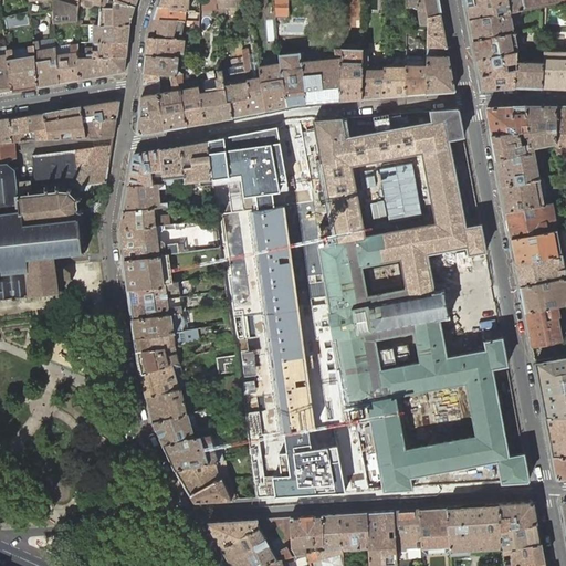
[(53,10),(54,23),(79,20),(79,12),(79,6),(60,0),(51,0),(52,7),(53,10)]
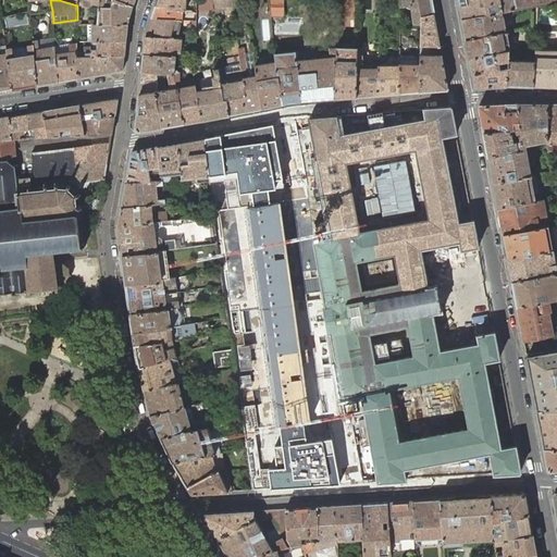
[(103,0),(100,0),(99,3),(98,20),(98,24),(128,23),(134,5),(121,0),(113,0),(113,2),(113,7),(107,7),(108,0),(104,0),(103,0)]
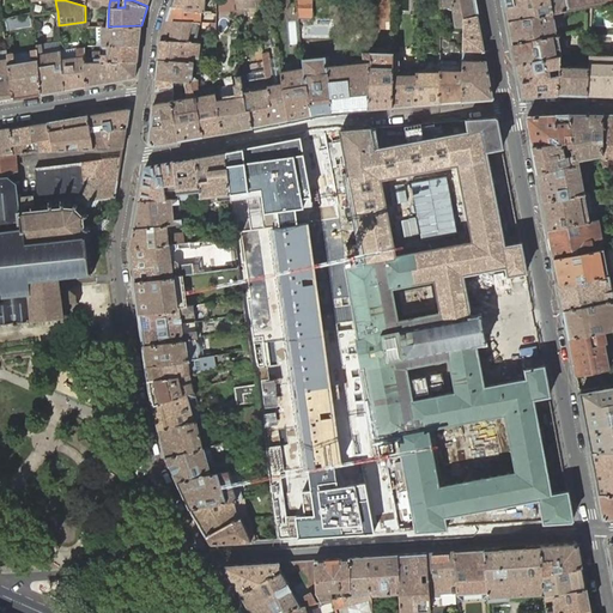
[(212,12),(217,13),(217,8),(212,7),(208,5),(205,5),(205,0),(174,0),(173,6),(183,6),(183,8),(201,11),(205,11),(210,11),(211,12),(212,12)]
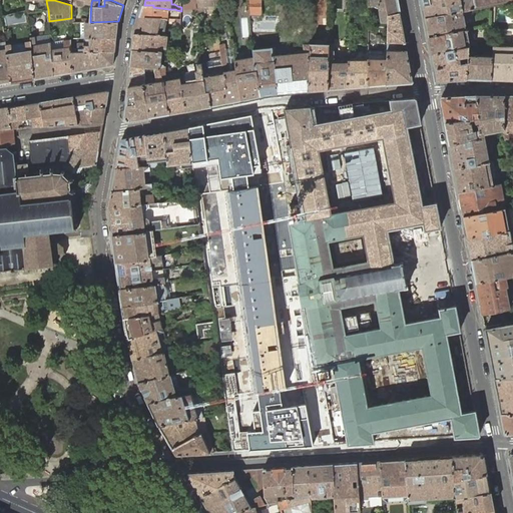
[(210,13),(215,13),(214,6),(213,0),(197,0),(198,14),(202,13),(201,8),(209,8),(210,13)]
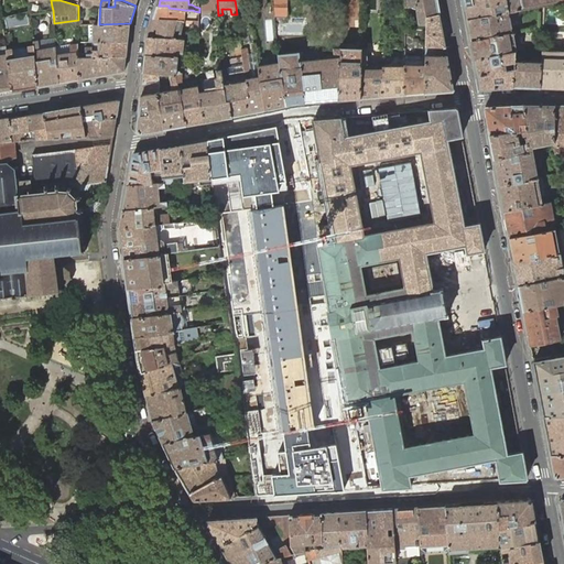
[(272,0),(274,18),(288,18),(288,0),(272,0)]
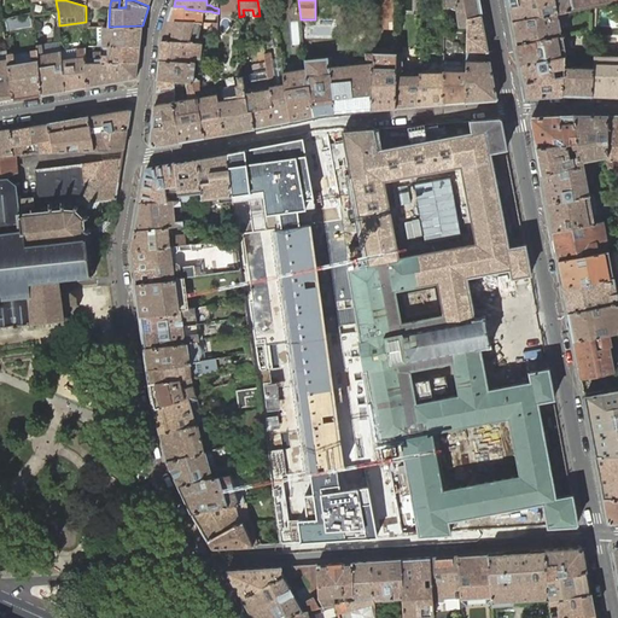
[(478,0),(444,0),(445,6),(456,6),(460,25),(468,25),(468,17),(482,16),(478,0)]
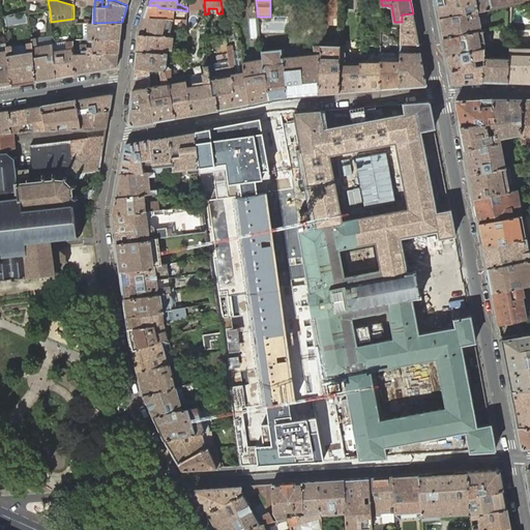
[(483,10),(491,8),(489,0),(436,0),(439,12),(440,18),(478,10),(483,10)]
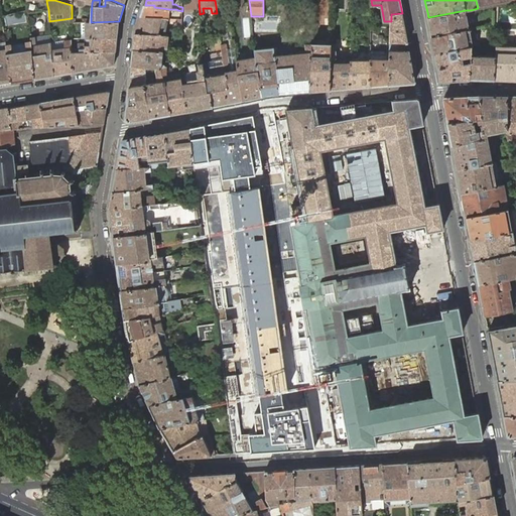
[(515,0),(476,0),(478,8),(498,5),(515,1),(515,0)]
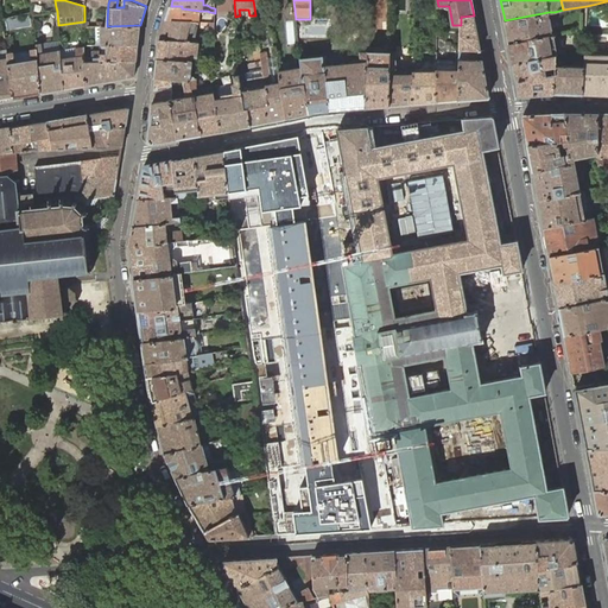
[(171,6),(166,20),(200,21),(200,14),(202,14),(202,13),(203,11),(200,11),(182,8),(182,6),(171,6)]
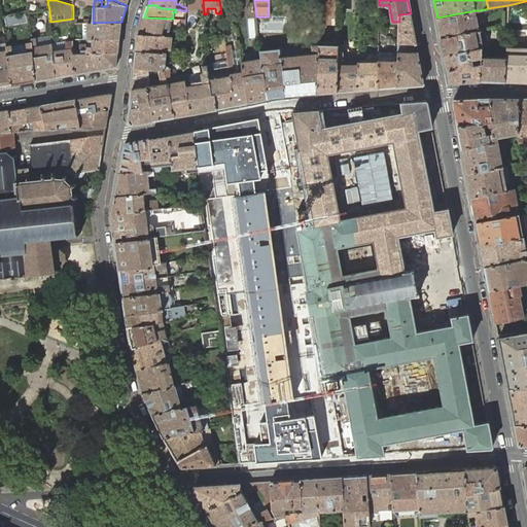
[(482,14),(481,10),(476,10),(437,18),(440,32),(441,37),(476,30),(479,30),(485,29),(484,24),(478,26),(477,15),(482,14)]
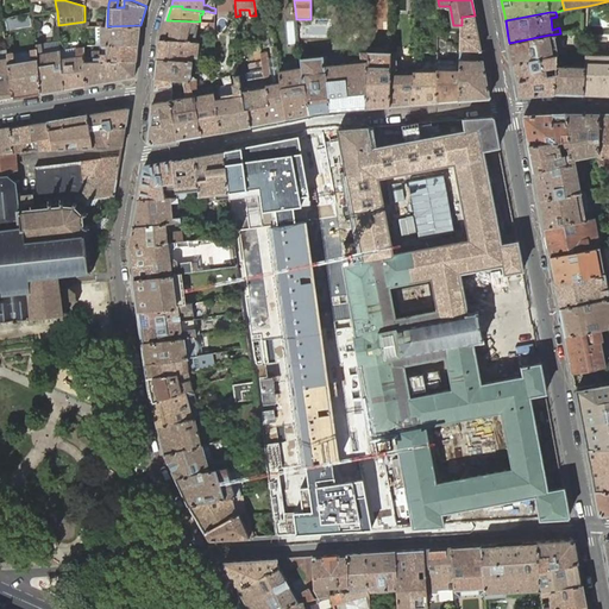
[(477,31),(475,16),(462,17),(462,25),(460,48),(481,50),(477,31)]
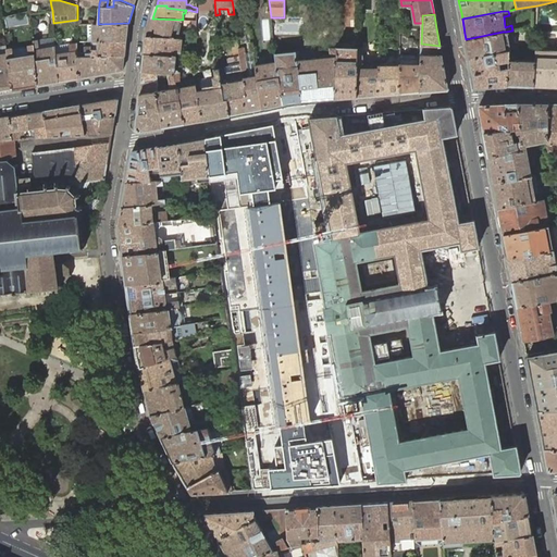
[(182,38),(186,38),(186,35),(186,34),(180,33),(183,20),(152,19),(146,36),(178,38),(182,38)]
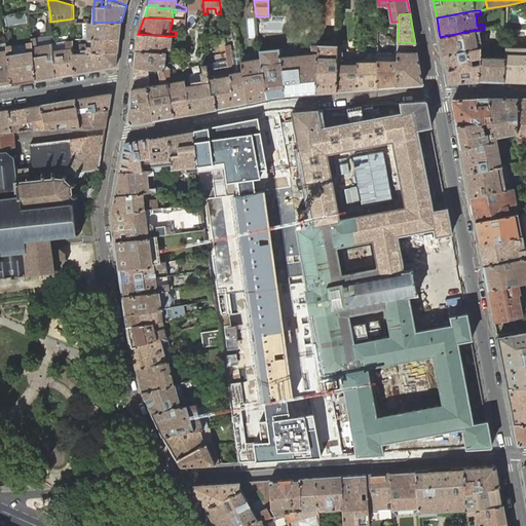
[(119,37),(121,22),(92,23),(88,23),(88,38),(91,38),(119,37)]
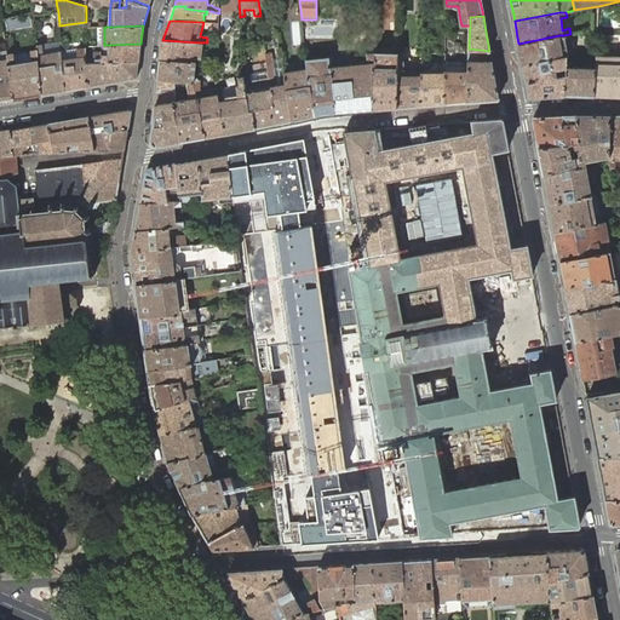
[(567,56),(574,55),(570,34),(563,35),(560,35),(518,44),(522,57),(523,64),(563,57),(567,56)]
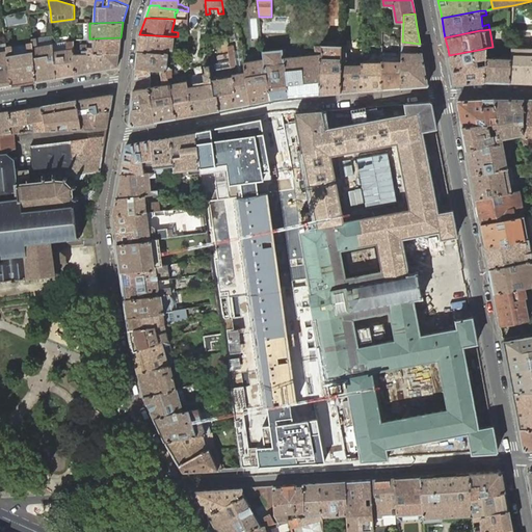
[(168,49),(173,49),(174,36),(170,36),(139,34),(138,51),(168,53),(168,49)]
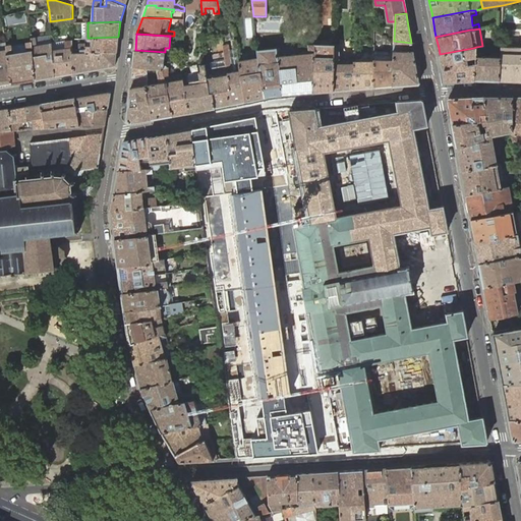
[(51,43),(51,36),(36,37),(37,45),(51,44),(51,43)]
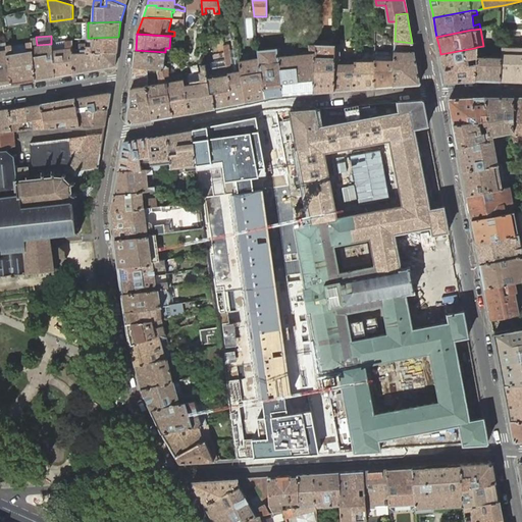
[(35,80),(54,76),(52,50),(51,44),(37,45),(36,37),(35,37),(31,37),(32,43),(32,46),(35,80)]
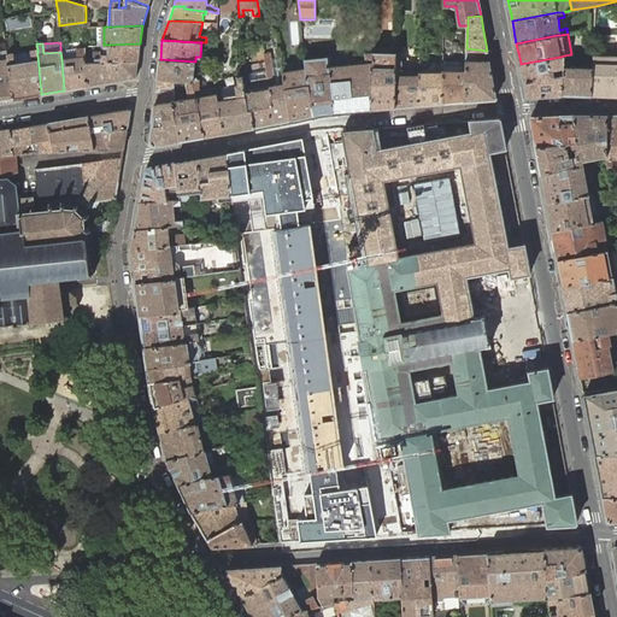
[(139,60),(140,43),(107,45),(104,45),(100,45),(100,52),(94,52),(94,58),(95,63),(109,62),(139,60)]
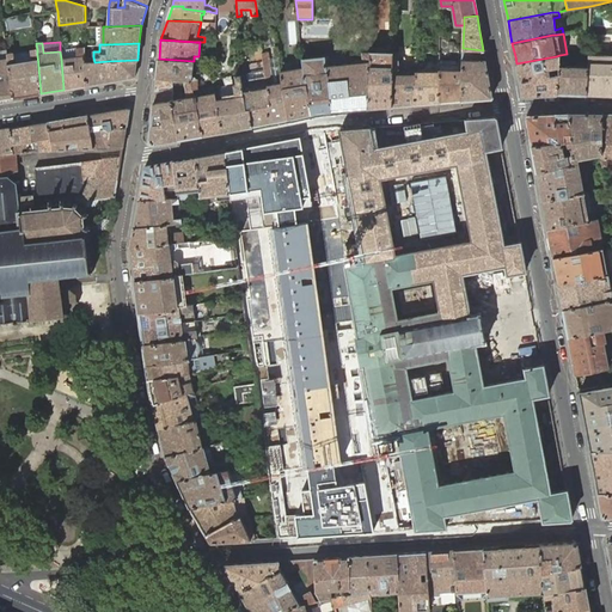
[(77,48),(60,50),(60,51),(61,59),(63,90),(87,85),(85,57),(85,56),(85,49),(77,50),(77,48)]
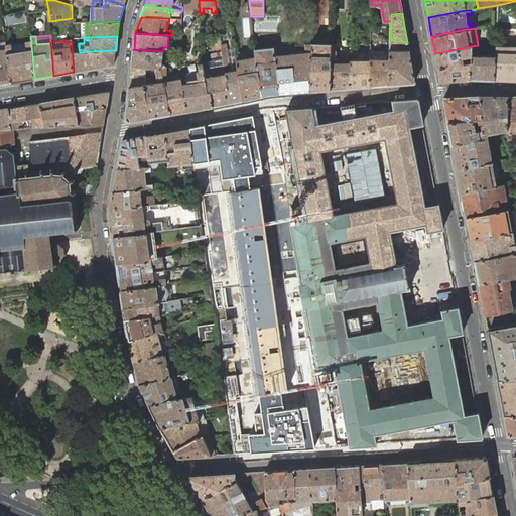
[(409,50),(407,42),(390,40),(390,47),(390,49),(390,54),(390,59),(389,85),(402,84),(414,83),(415,82),(409,50)]
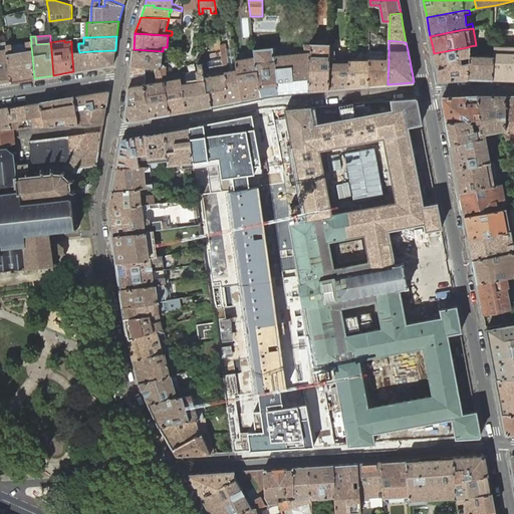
[(1,42),(0,42),(0,84),(12,82),(6,46),(5,42),(1,42)]
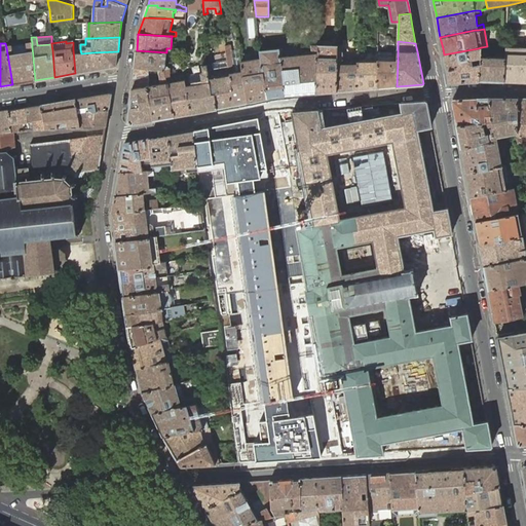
[(12,84),(35,80),(32,46),(32,43),(6,47),(12,84)]
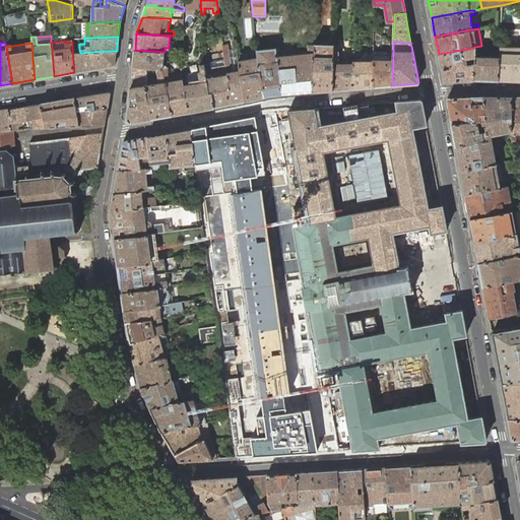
[(229,104),(245,101),(240,70),(238,60),(238,56),(234,57),(231,57),(229,44),(223,45),(228,72),(228,74),(230,89),(226,89),(229,104)]
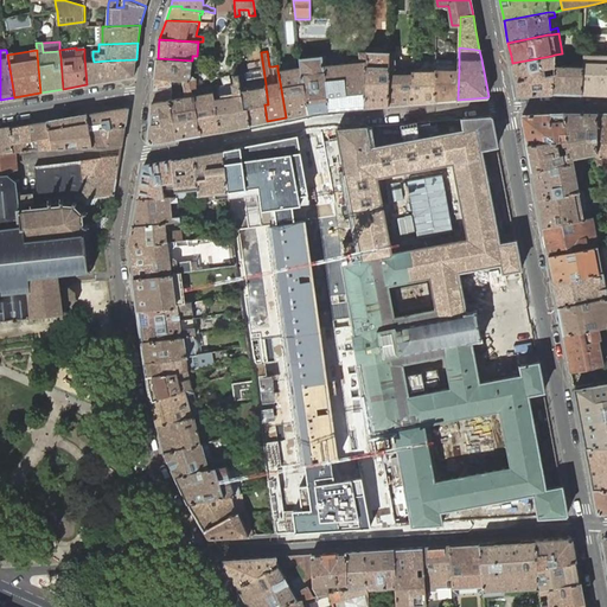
[(301,66),(308,113),(310,112),(328,110),(365,107),(368,51),(359,52),(360,62),(351,63),(350,63),(337,64),(326,65),(325,55),(300,58),(299,58),(300,61),(301,66)]
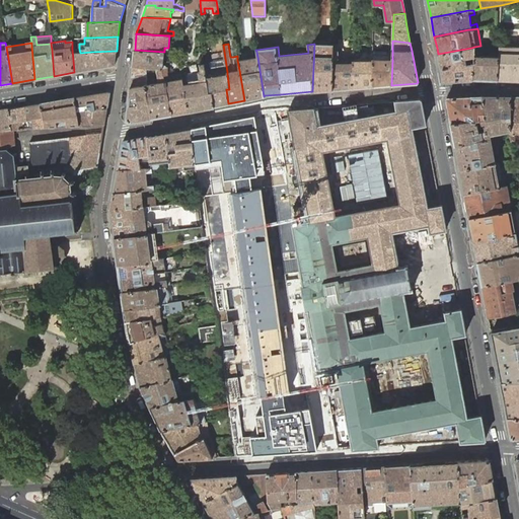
[(334,45),(314,44),(312,91),(332,89),(332,61),(334,51),(334,45)]
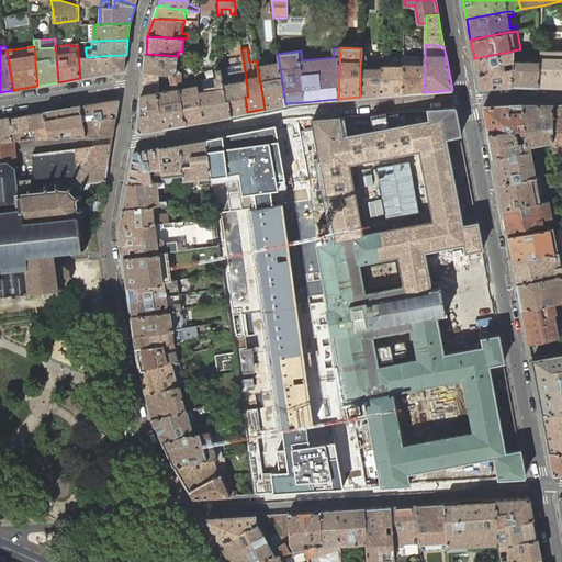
[(499,87),(512,86),(513,67),(508,68),(507,65),(505,66),(505,63),(514,62),(513,60),(514,57),(514,51),(510,52),(474,58),(480,87),(481,88),(499,87)]
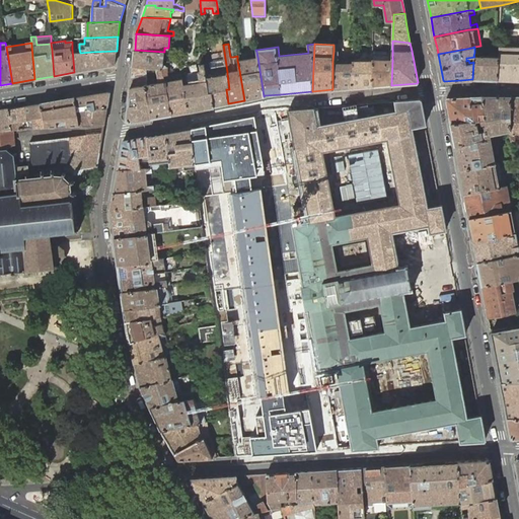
[(511,81),(518,80),(518,47),(500,47),(499,57),(497,80),(511,81)]
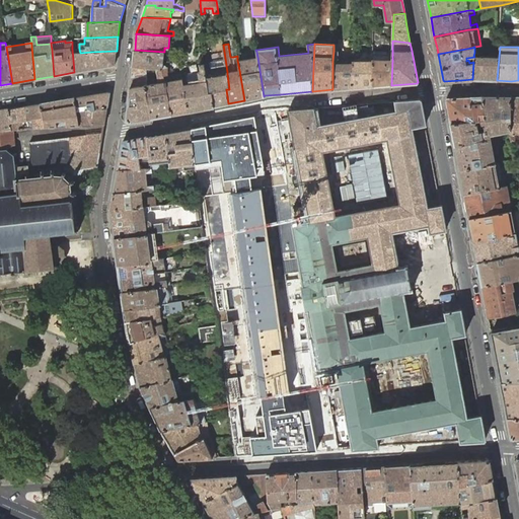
[(115,64),(117,51),(91,52),(80,53),(79,49),(72,49),(74,72),(93,69),(115,65),(115,64)]
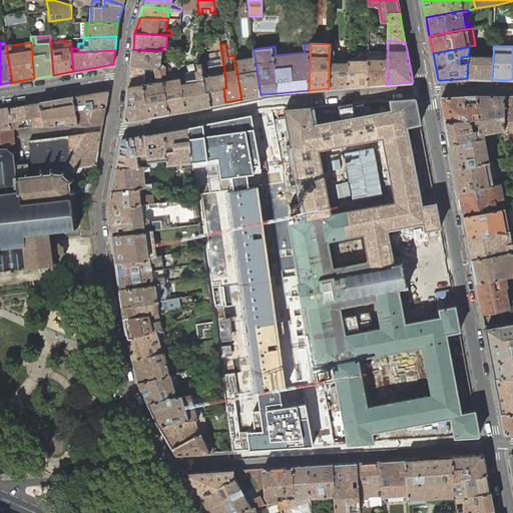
[(165,73),(166,66),(161,63),(162,51),(133,49),(131,65),(144,66),(154,66),(160,67),(161,74),(165,73)]
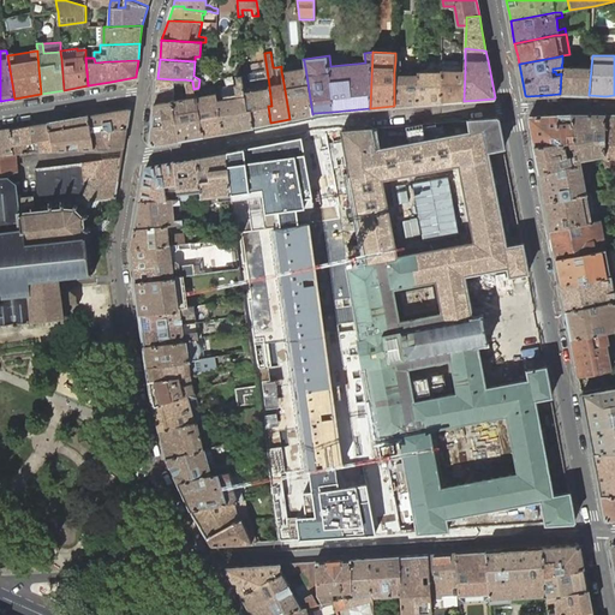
[(281,66),(281,71),(305,67),(304,61),(303,59),(299,60),(285,63),(280,63),(281,66)]
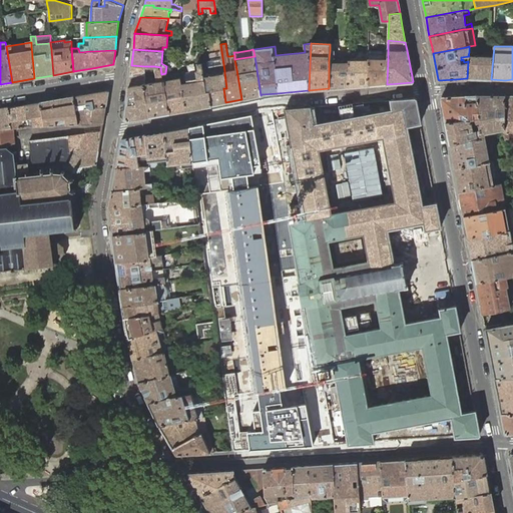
[(329,88),(348,87),(349,59),(349,55),(345,55),(346,57),(345,59),(334,59),(334,57),(334,50),(330,50),(329,60),(329,88)]
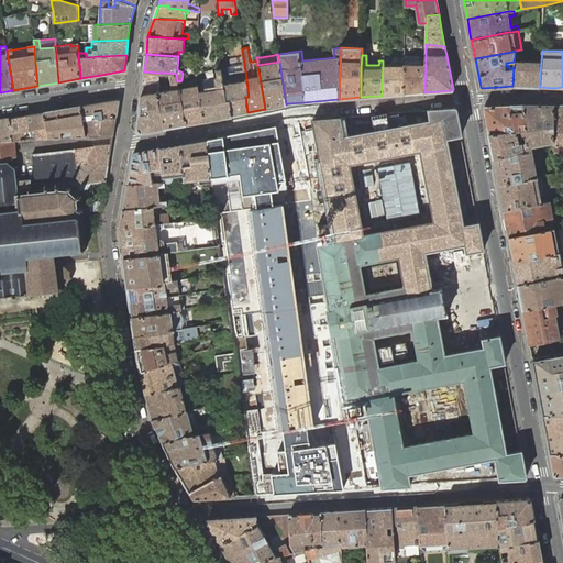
[(528,87),(539,87),(541,62),(518,61),(518,57),(515,57),(514,61),(515,62),(514,67),(512,86),(528,87)]
